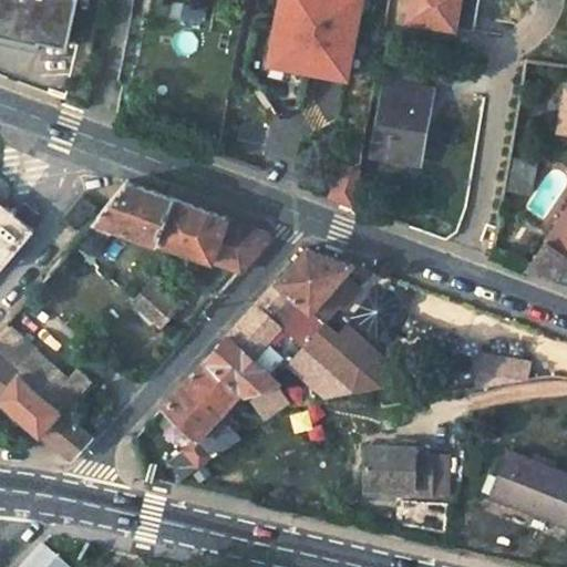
[(17,34),(40,40),(68,47),(78,0),(0,0),(0,34),(16,39),(17,34)]
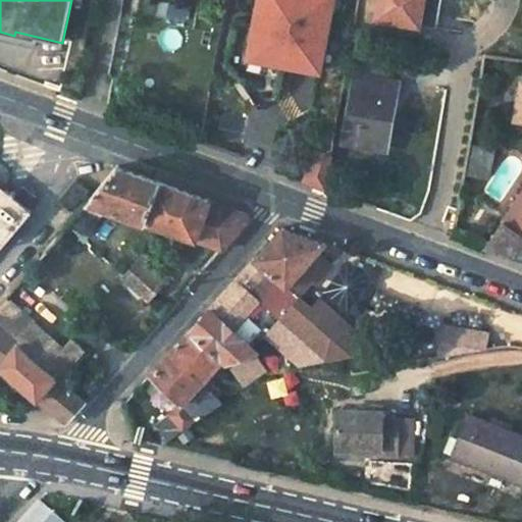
[(335,0),(263,0),(252,59),(321,73),(335,0)]
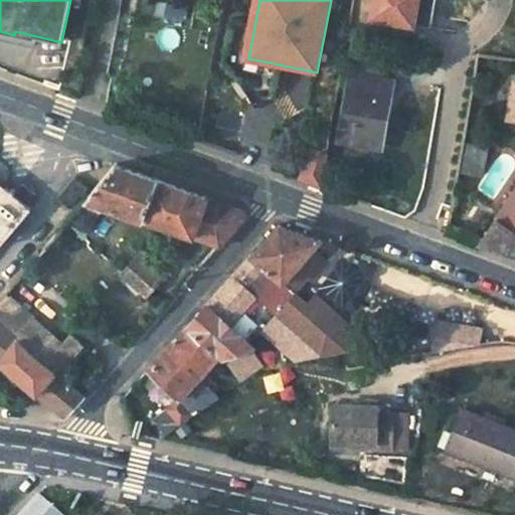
[(12,43),(33,49),(36,36),(15,31),(14,35),(12,43)]
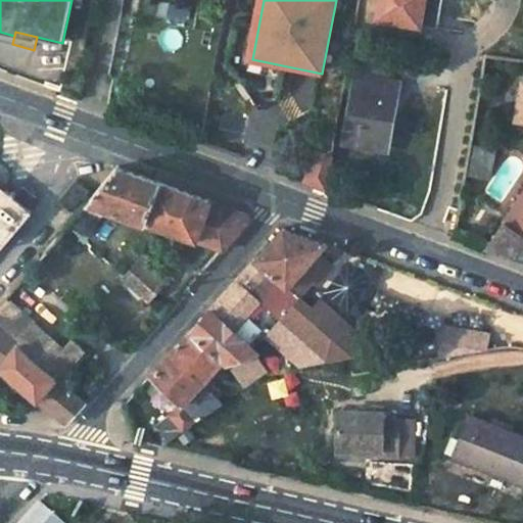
[(396,54),(363,49),(360,69),(392,75),(396,54)]
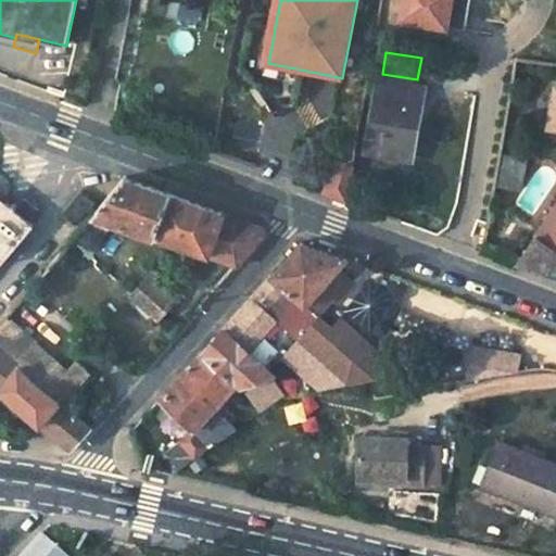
[(546,64),(555,65),(555,53),(548,52),(546,64)]
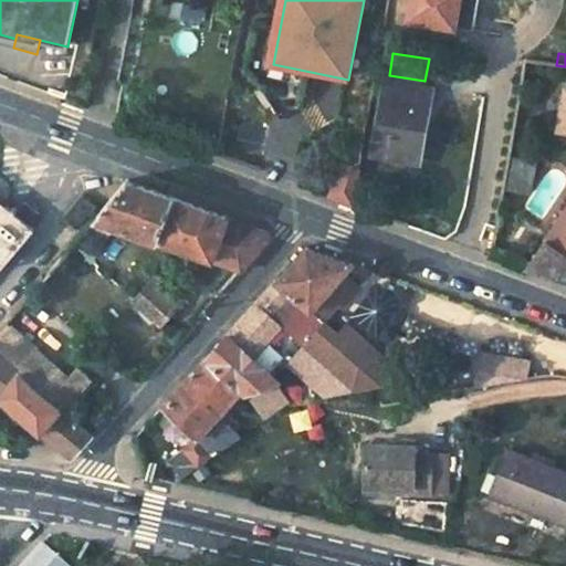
[(396,139),(419,143),(428,86),(386,80),(376,146),(395,148),(396,139)]
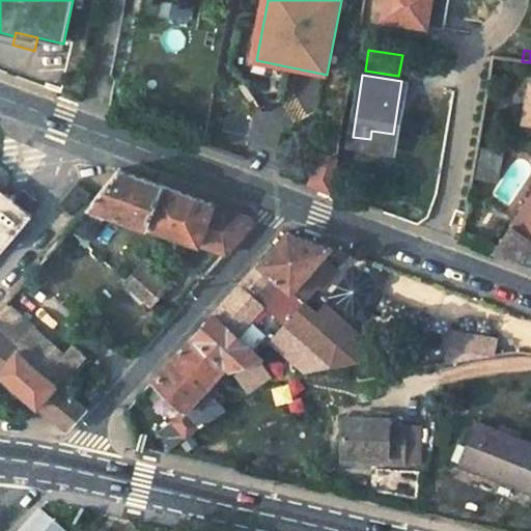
[(370,139),(392,142),(393,134),(371,131),(370,139)]
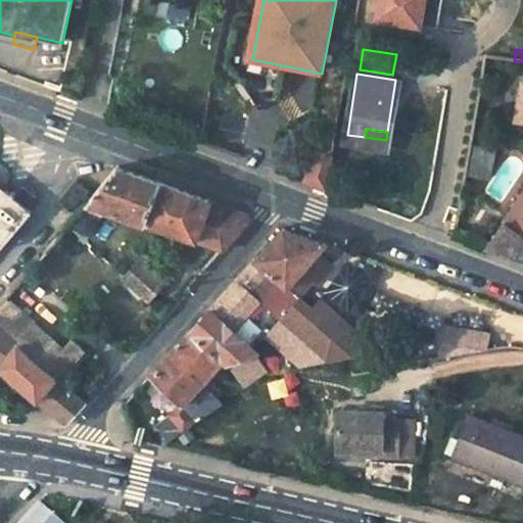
[(334,152),(318,148),(313,180),(329,186),(334,152)]
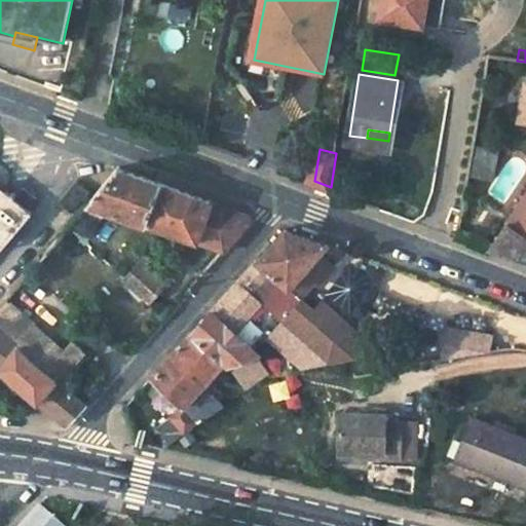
[(480,150),(475,179),(494,182),(499,153),(480,150)]
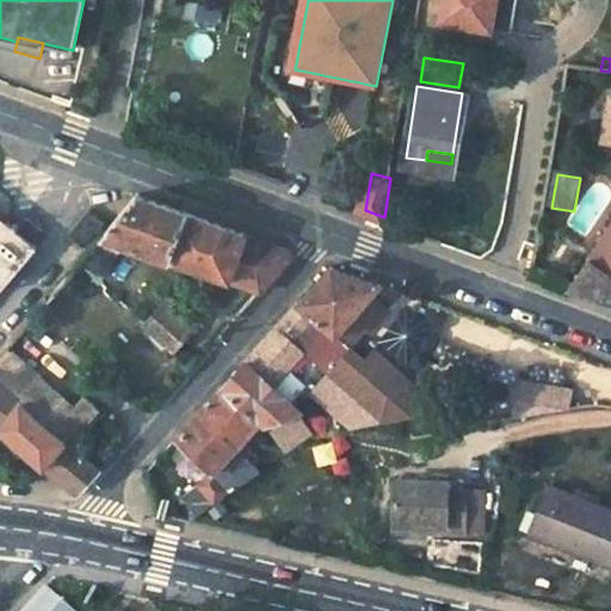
[(284,245),(136,191),(105,230),(257,291),(289,254),(284,245)]
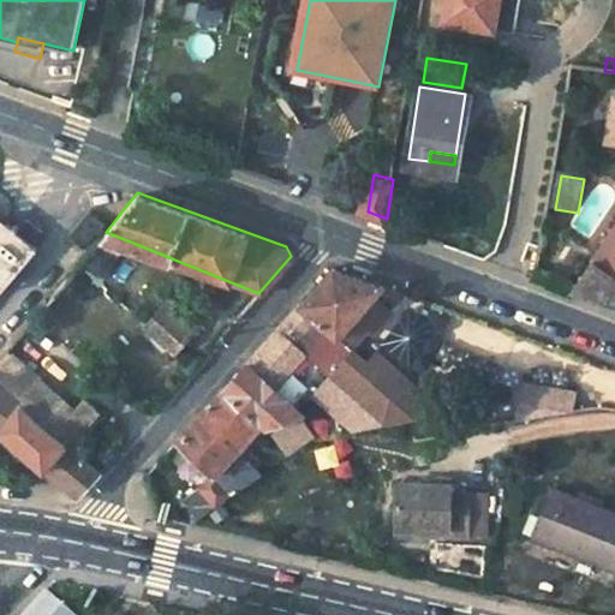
[(0,296),(46,242),(0,204),(0,296)]
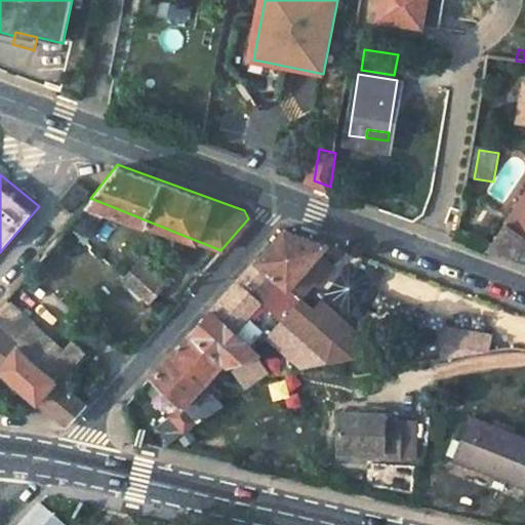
[(524,194),(510,217),(524,226),(524,194)]
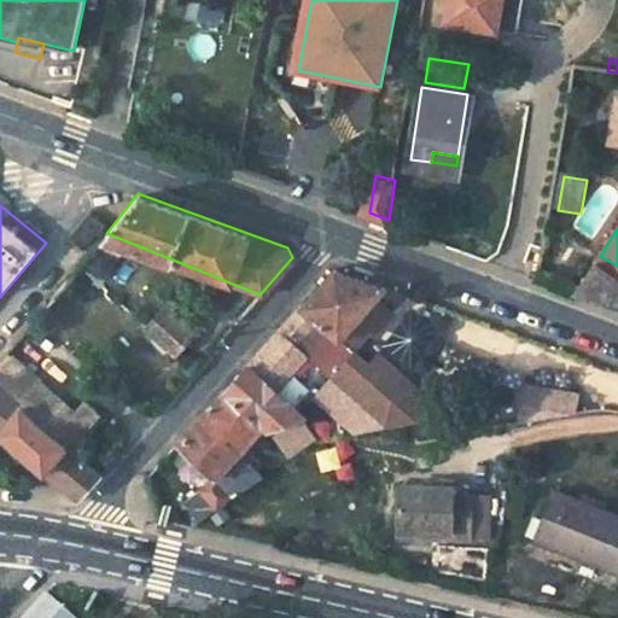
[(153,260),(103,239),(80,266),(118,299),(153,260)]
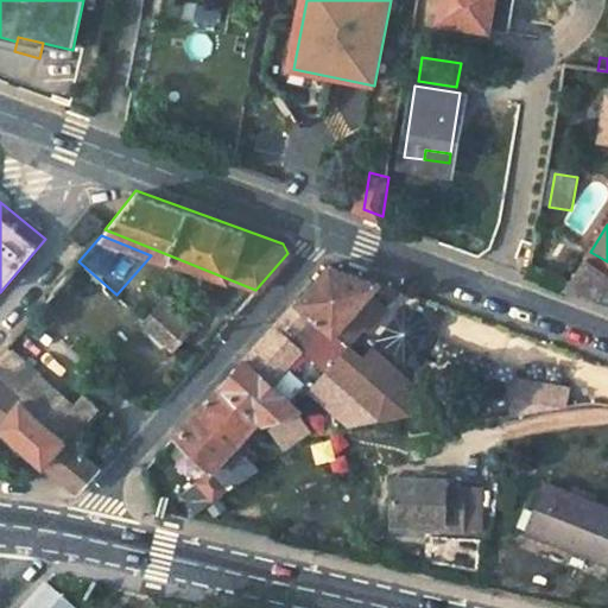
[(607,285),(607,261),(590,252),(568,286),(600,298),(607,285)]
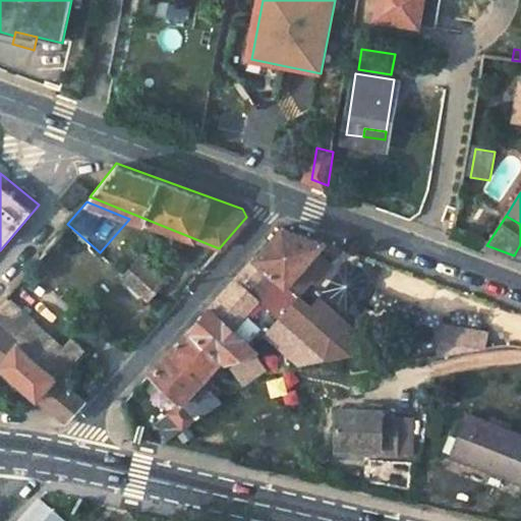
[(254,295),(323,357),(348,352),(350,326),(320,299),(312,307),(298,295),(286,284),(315,251),(323,256),(330,248),(328,240),(283,224),(189,327),(222,356),(230,358),(250,355),(255,350),(223,321),(240,301),(245,305),(254,295)]
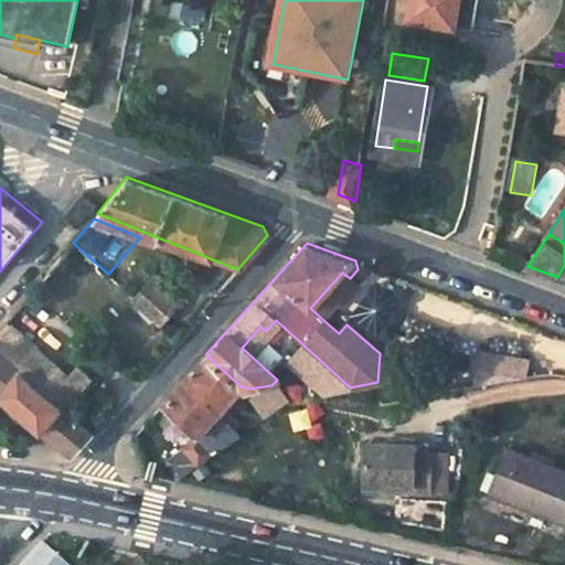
[(183,291),(157,268),(132,296),(158,319),(183,291)]
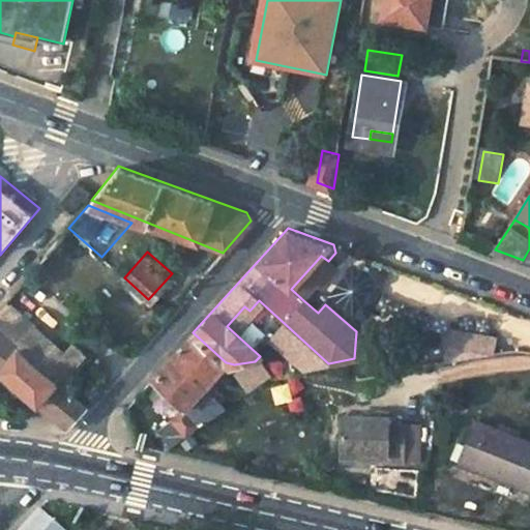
[(328,261),(321,256),(291,289),(303,300),(334,267),(328,261)]
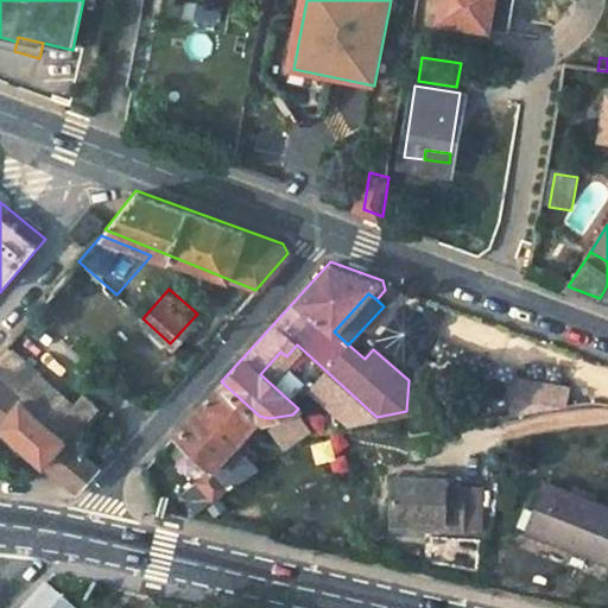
[(17,352),(8,344),(0,354),(0,382),(63,436),(93,403),(78,390),(70,400),(35,369),(26,377),(7,360),(17,352)]
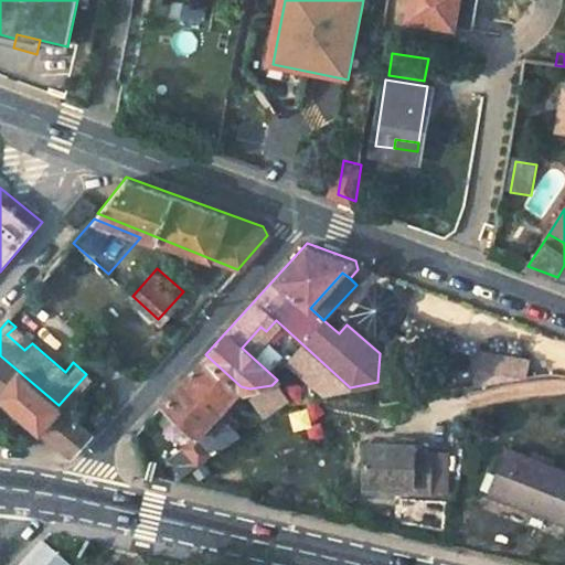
[(241,386),(205,354),(160,404),(193,434),(181,447),(201,464),(212,450),(208,447),(216,438),(203,428),(241,386)]
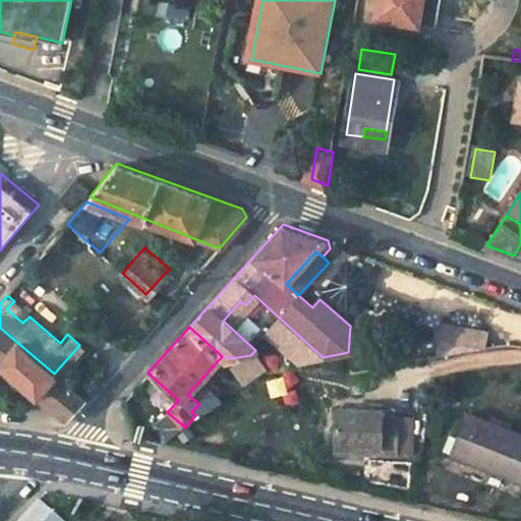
[(54,373),(0,328),(0,365),(65,421),(83,400),(54,373)]
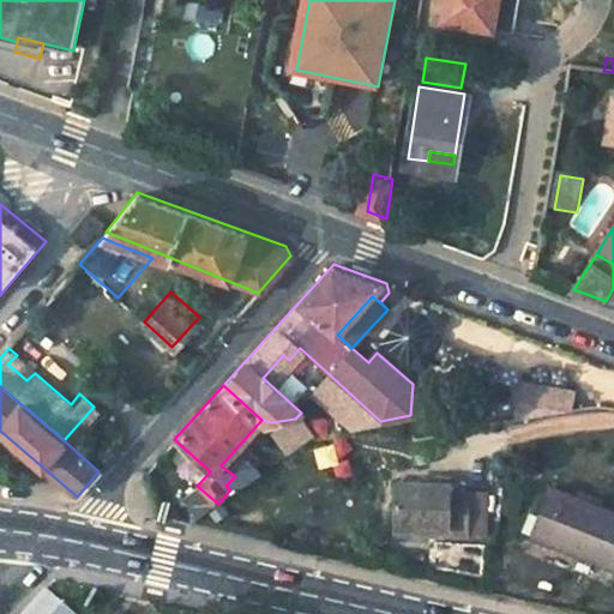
[(451,481),(398,485),(401,533),(455,528),(455,534),(470,537),(470,493),(451,491),(451,481)]
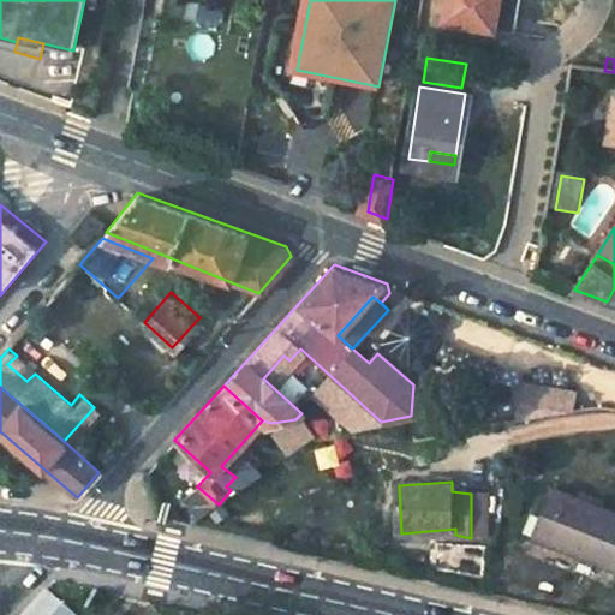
[(614,514),(555,491),(535,538),(614,568),(614,514)]
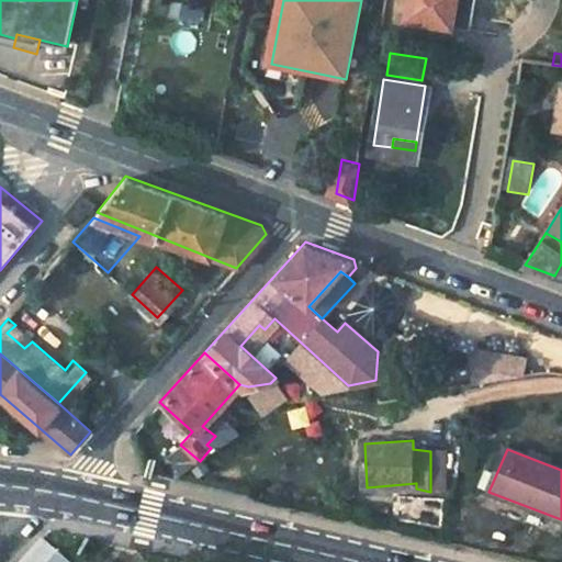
[(447,451),(430,451),(430,492),(447,493),(447,451)]
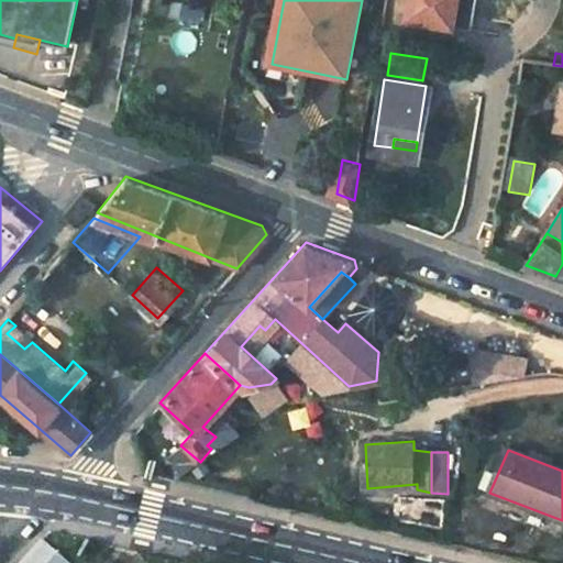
[(67,562),(39,538),(17,562),(67,562)]
